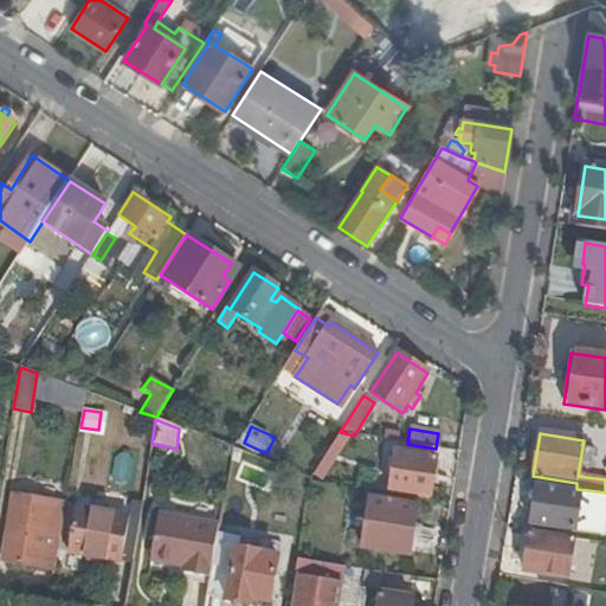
[(118,450),(113,479),(133,483),(137,453),(118,450)]
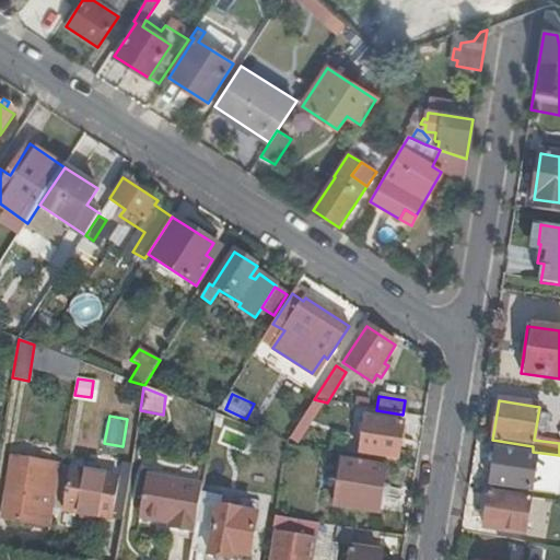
[(363,417),(358,455),(396,461),(403,422),(363,417)]
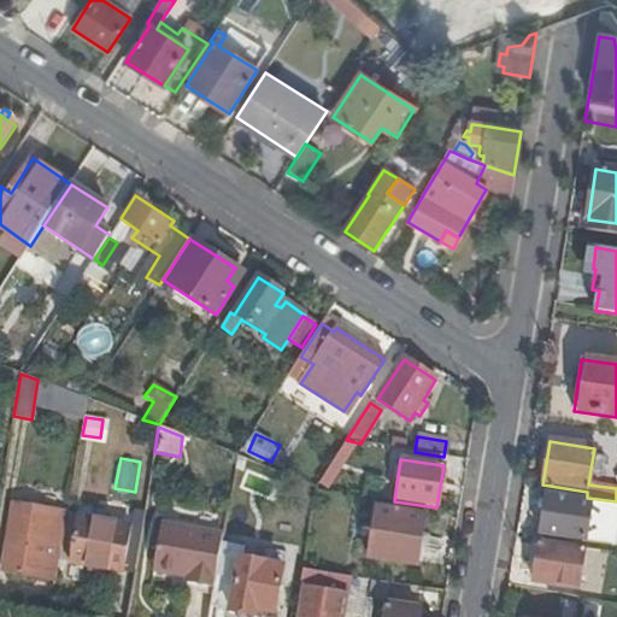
[(585,540),(591,503),(547,495),(541,533),(585,540)]
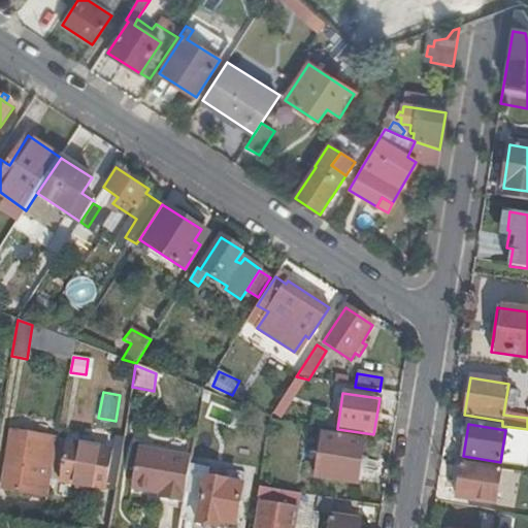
[(362,440),(322,434),(315,479),(355,486),(362,440)]
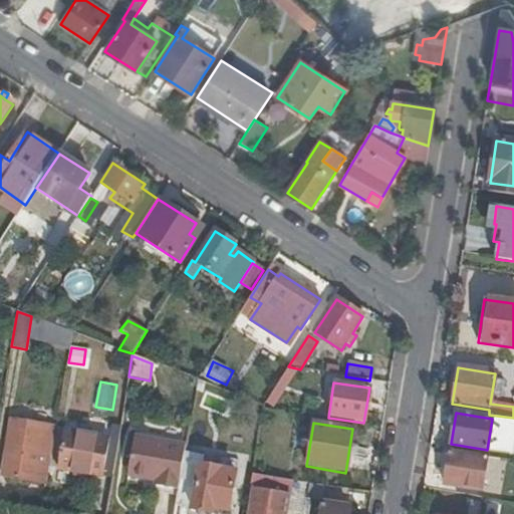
[(58,469),(103,477),(109,438),(64,430),(58,469)]
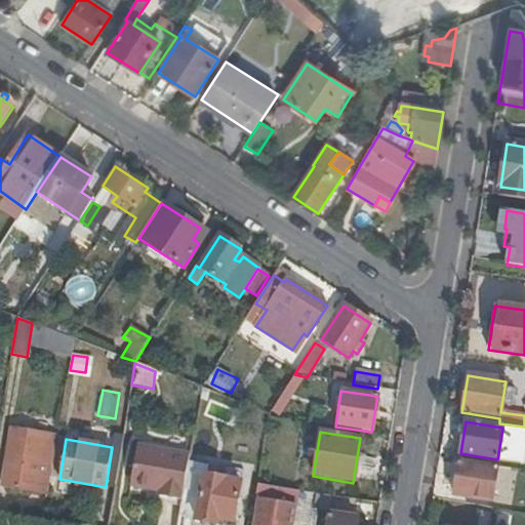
[(8,454),(2,486),(46,493),(52,448),(15,442),(9,442),(8,454)]
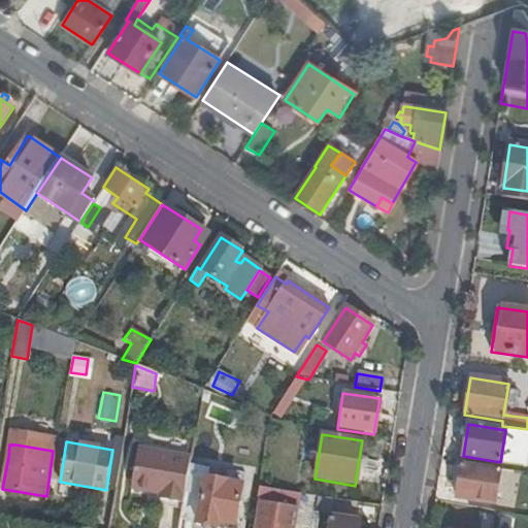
[(187,489),(192,458),(138,449),(133,483),(162,488),(162,493),(161,500),(184,503),(187,489)]
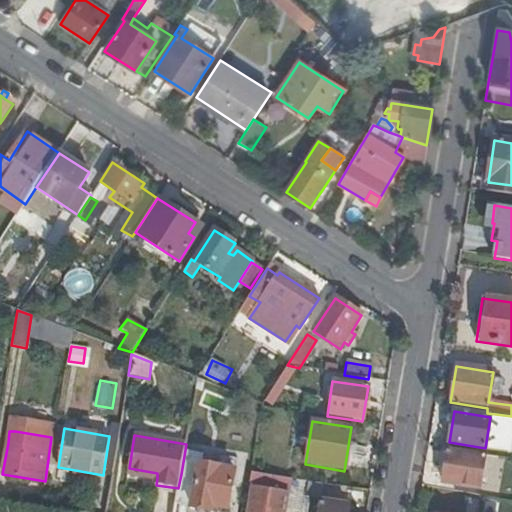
[(111,476),(117,437),(109,436),(103,475),(111,476)]
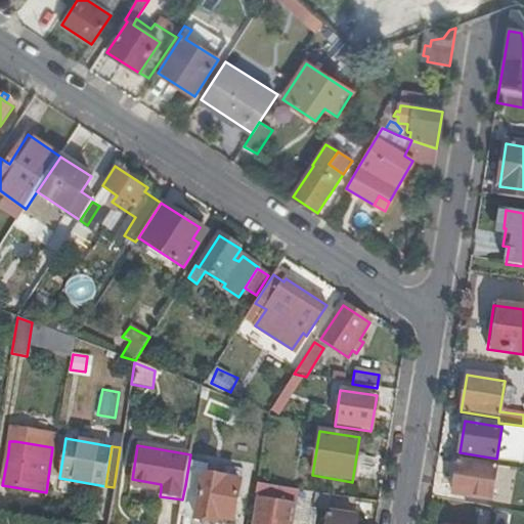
[(437,457),(435,473),(455,476),(457,461),(437,457)]
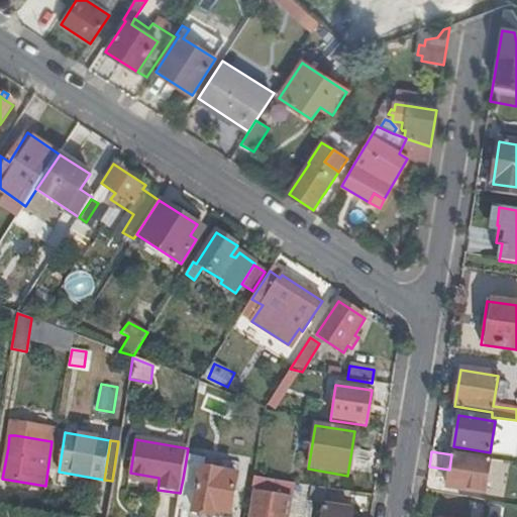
[(451,454),(449,470),(446,488),(484,494),(489,460),(451,454)]
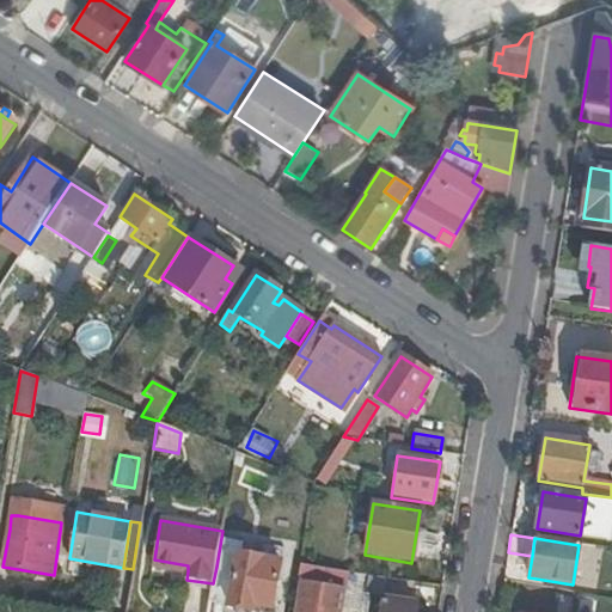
[(213,583),(210,603),(252,610),(254,604),(273,607),(280,562),(238,555),(236,569),(216,567),(213,583)]
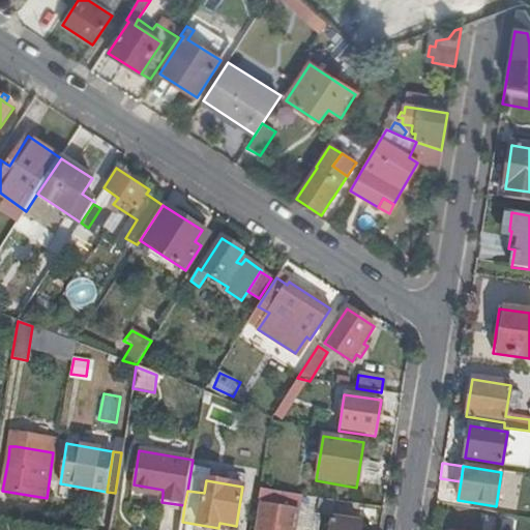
[(163,490),(134,484),(133,490),(163,495),(163,490)]
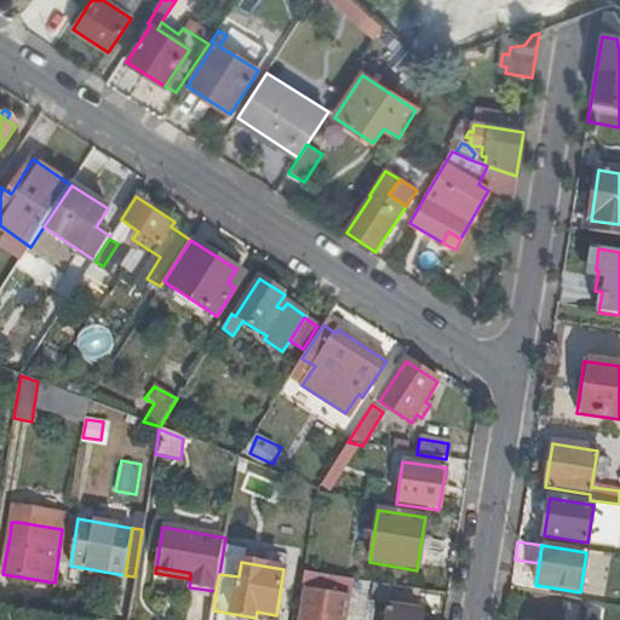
[(304,572),(300,591),(304,591),(299,619),(344,619),(351,580),(304,572)]
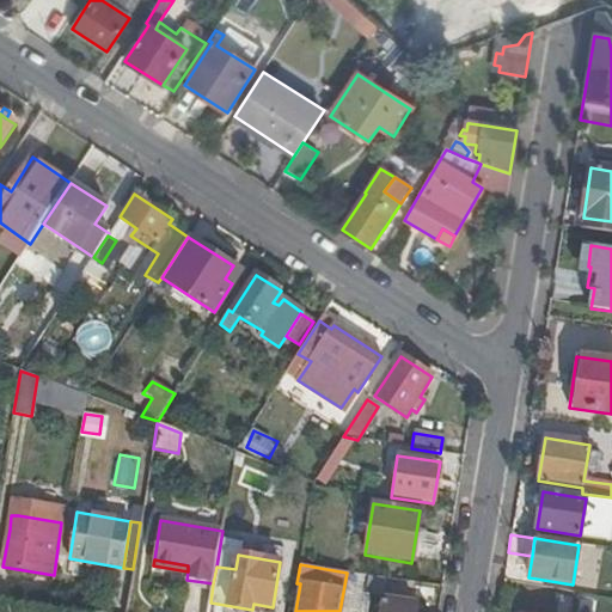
[(381,599),(379,611),(412,611),(415,605),(381,599)]
